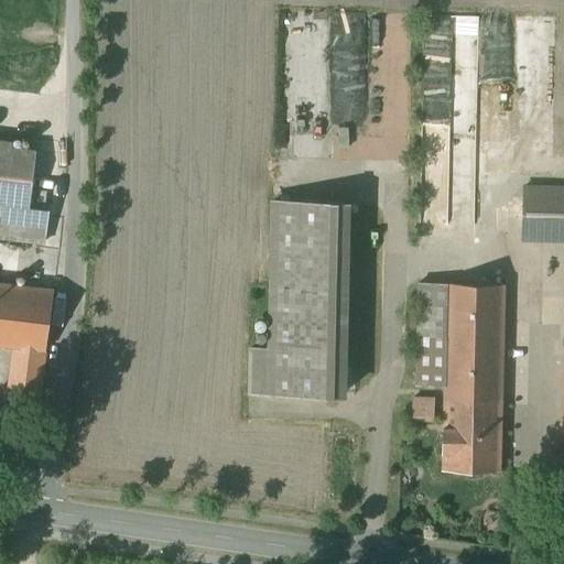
[(13,143),(0,141),(0,207),(2,208),(0,228),(0,237),(44,242),(49,210),(28,208),(35,150),(12,148),(13,143)]
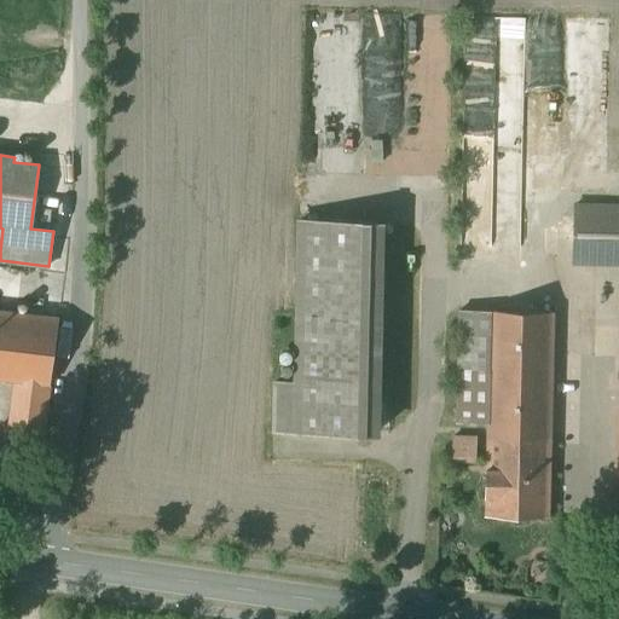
[(618,206),(576,206),(574,262),(618,262),(618,206)]
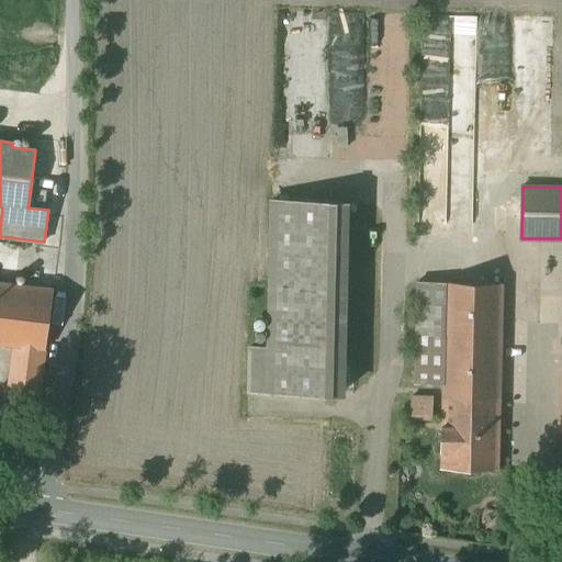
[(346,202),(273,200),(270,347),(250,347),(249,391),(341,393),(346,202)]
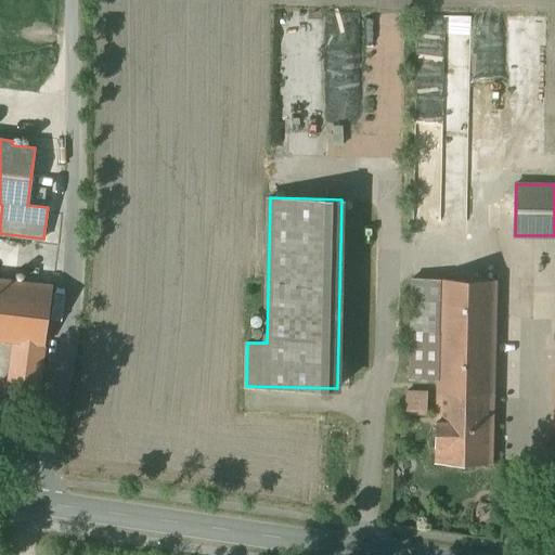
[(554,270),(523,270),(521,312),(554,312),(554,270)]
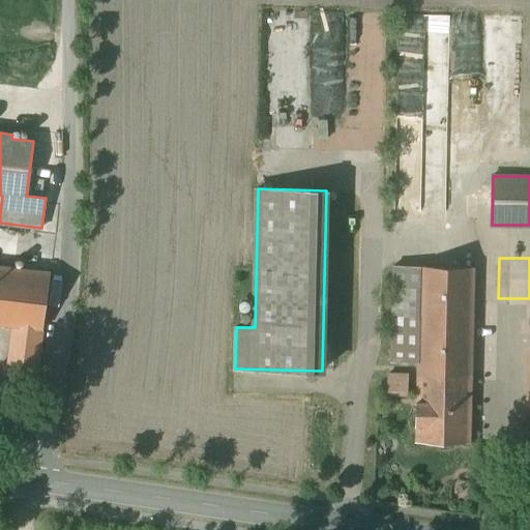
[(0,324),(13,326),(42,329),(51,272),(0,265),(0,324)]
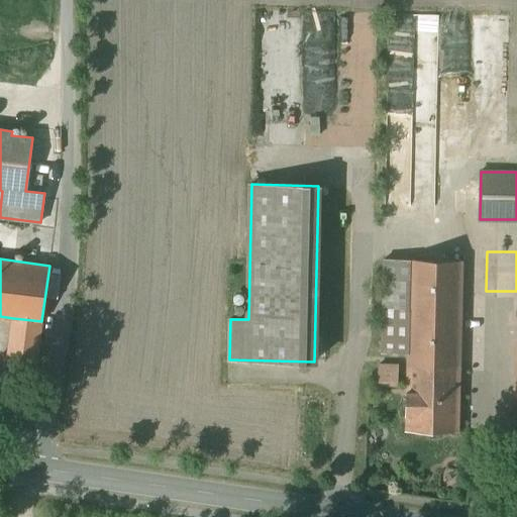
[(410,260),(385,259),(383,352),(408,353),(410,260)]
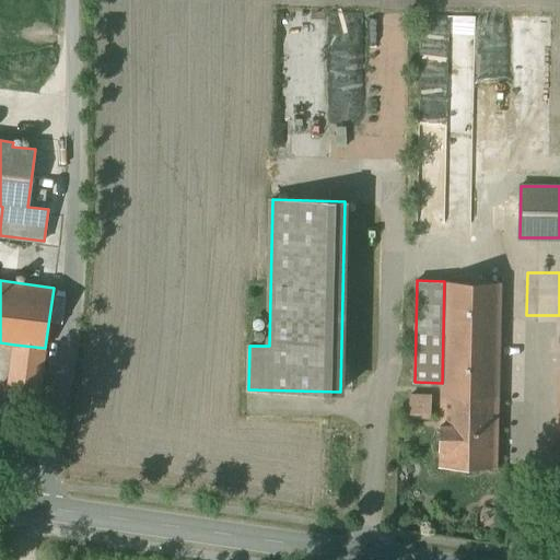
[(501,282),(444,281),(442,383),(442,396),(499,397),(501,282)]
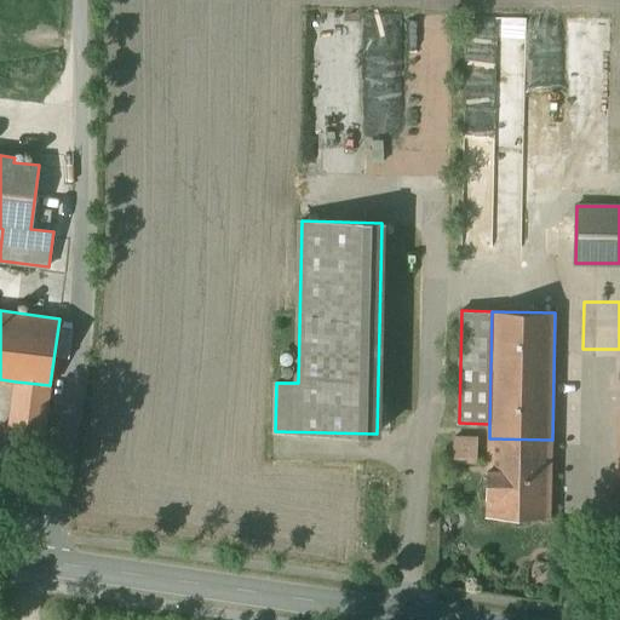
[(50,385),(16,382),(9,438),(42,443),(50,385)]
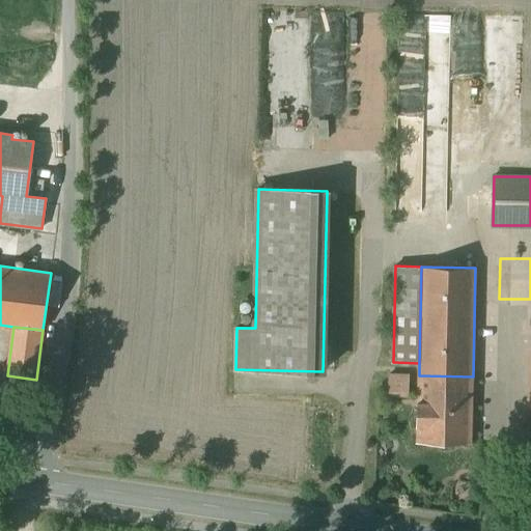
[(473,376),(419,375),(417,442),(471,444),(473,376)]
